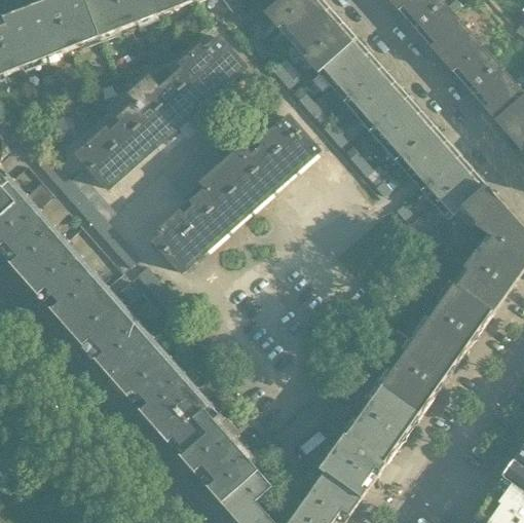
[(99,37),(84,0),(45,0),(22,9),(41,60),(99,37)]
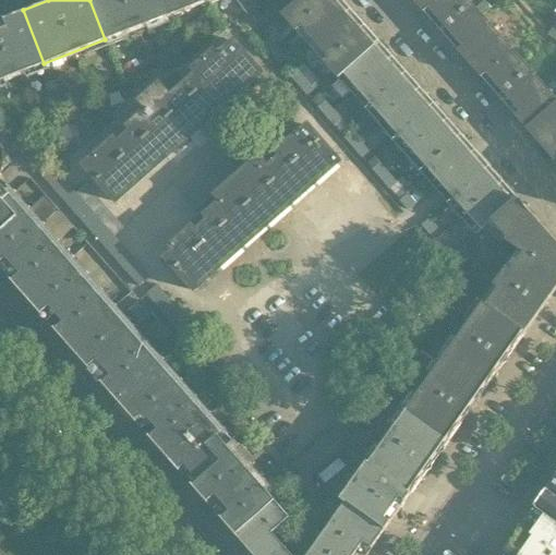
[(166,15),(158,0),(89,0),(105,39),(166,15)]
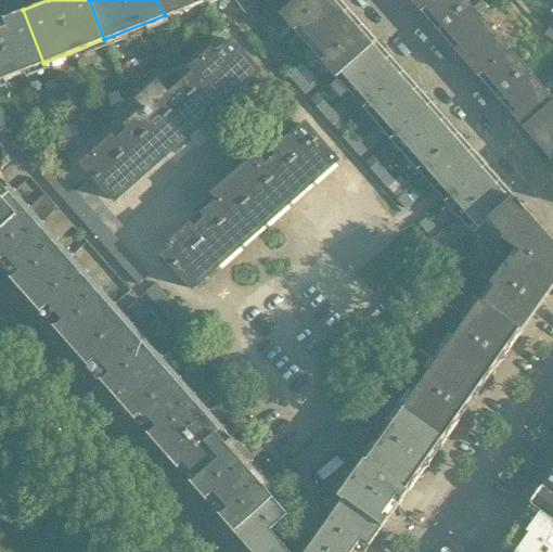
[(184,8),(181,0),(157,0),(165,15),(184,8)]
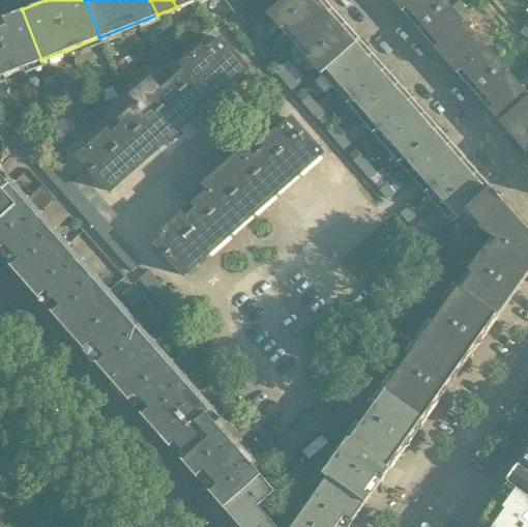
[(280,0),(265,12),(279,28),(311,0),(280,0)]
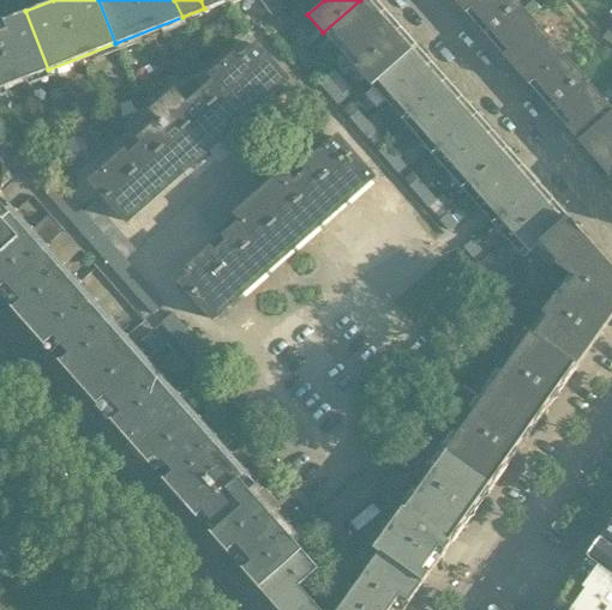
[(384,8),(376,0),(360,0),(323,32),(339,49),(384,8)]
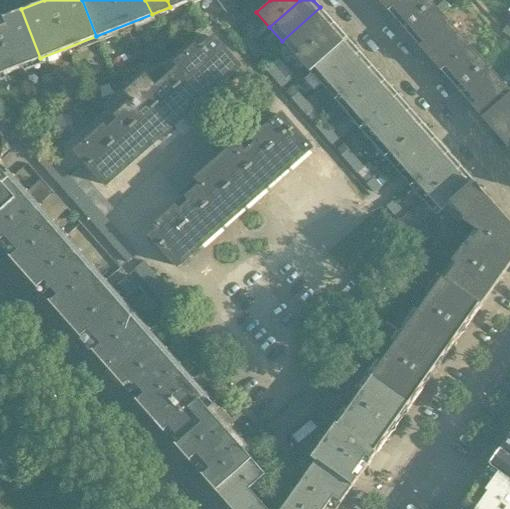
[(378,0),(418,47),(448,21),(429,0),(378,0)]
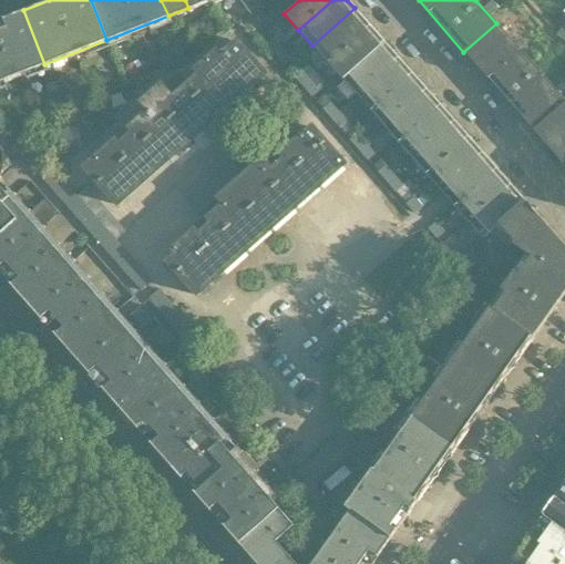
[(252,27),(265,16),(257,6),(244,17),(252,27)]
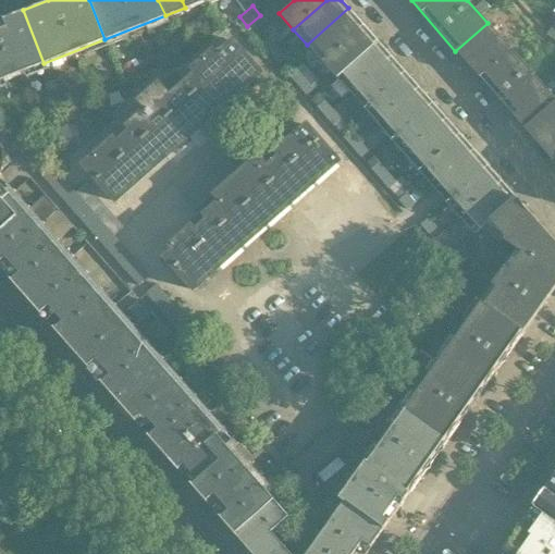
[(362,24),(348,8),(307,45),(321,61),(362,24)]
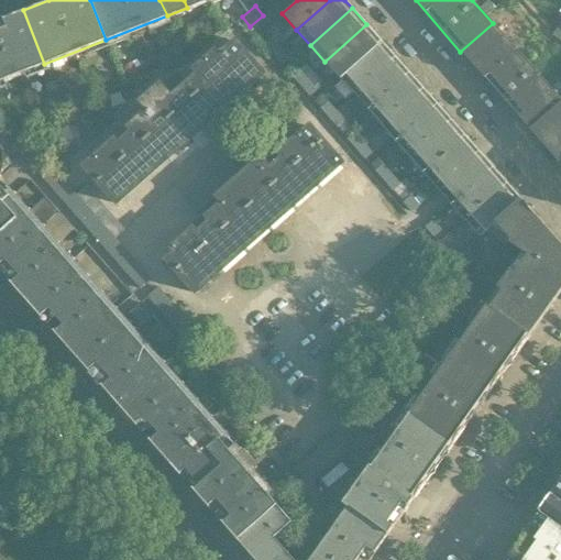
[(0,80),(44,64),(23,10),(0,19),(0,80)]
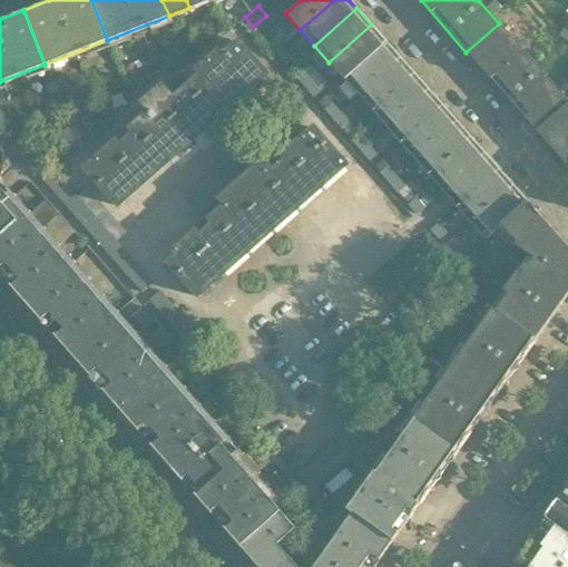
[(567,18),(558,33),(567,40),(567,18)]
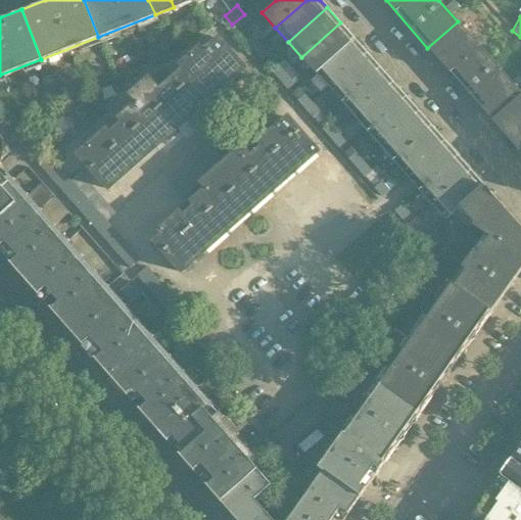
[(458,21),(427,48),(448,72),(478,45),(458,21)]
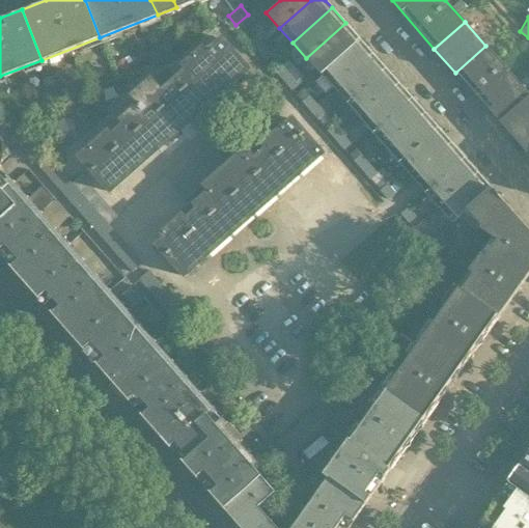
[(359,37),(345,23),(306,58),(318,73),(359,37)]
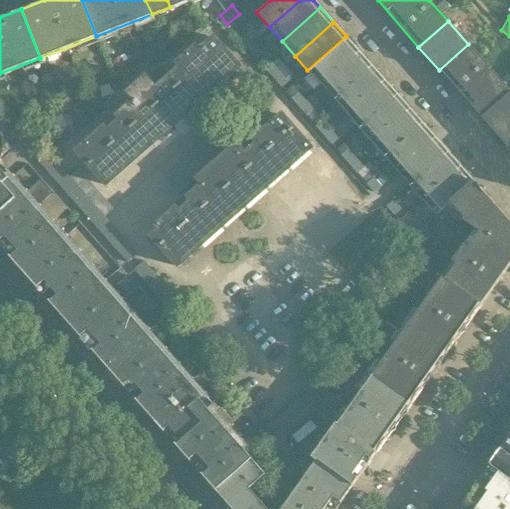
[(245,33),(239,38),(247,47),(253,41),(245,33)]
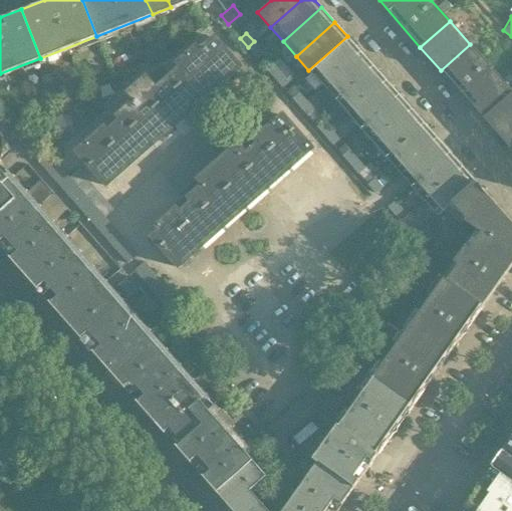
[(104,184),(151,143),(238,65),(213,35),(198,48),(195,44),(177,60),(180,64),(168,74),(159,64),(147,74),(146,73),(126,89),(134,97),(116,112),(119,116),(106,129),(102,124),(74,150),(104,184)]
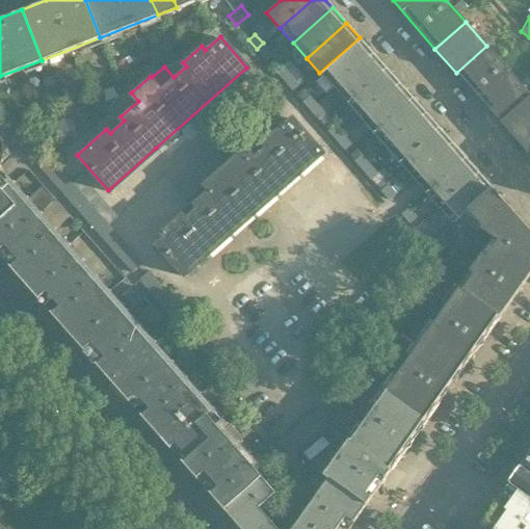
[(372,52),(360,37),(319,73),(333,87),(372,52)]
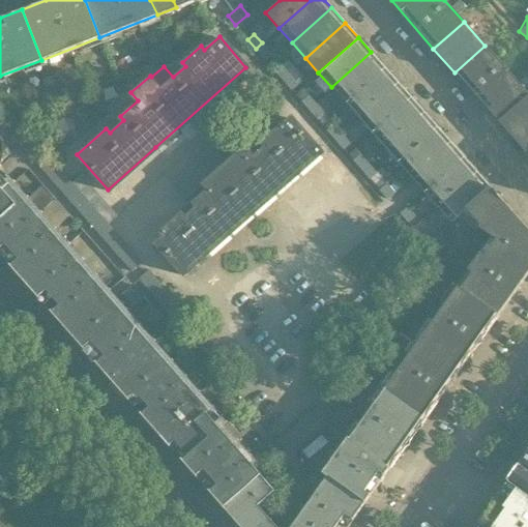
[(270,53),(262,42),(256,49),(264,58),(270,53)]
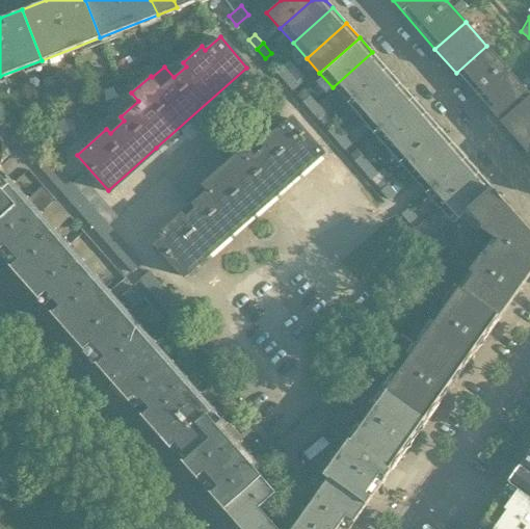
[(529,95),(486,46),(456,73),(500,122),(529,95)]
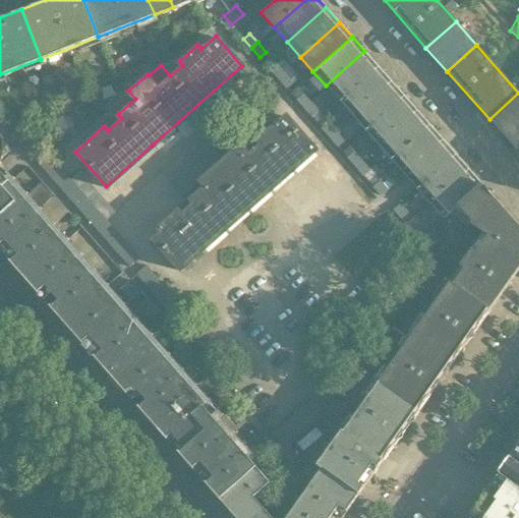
[(377,65),(364,51),(326,85),(338,100),(377,65)]
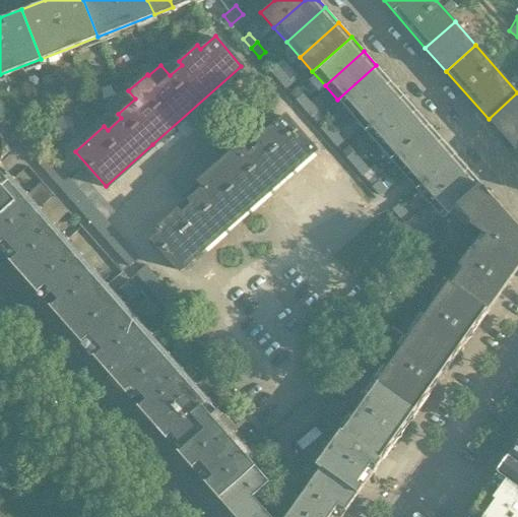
[(275,62),(269,67),(276,76),(282,71),(275,62)]
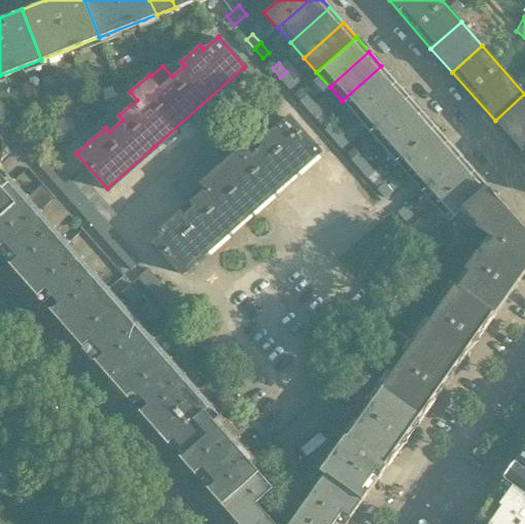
[(393,80),(381,66),(342,101),(354,115),(393,80)]
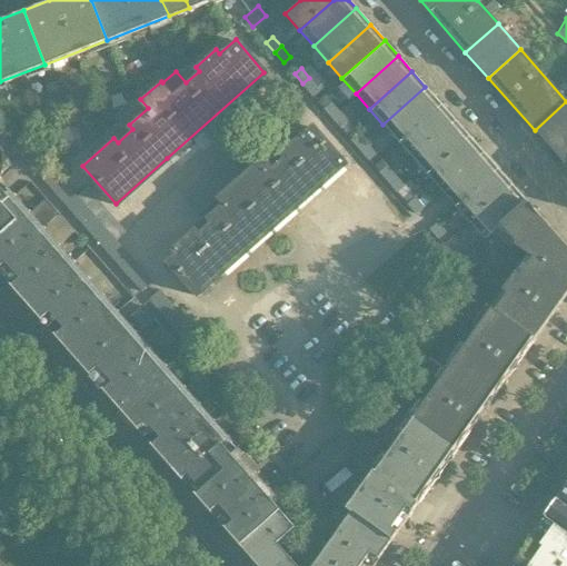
[(318,88),(309,78),(302,83),(311,93),(318,88)]
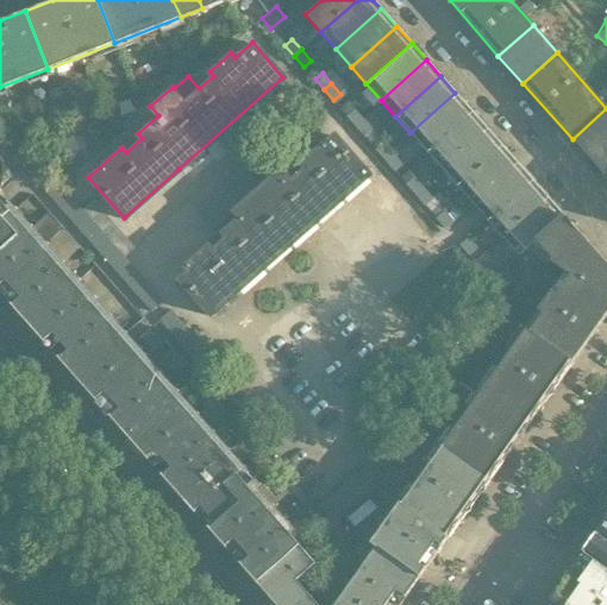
[(470,109),(455,93),(410,133),(425,151),(470,109)]
